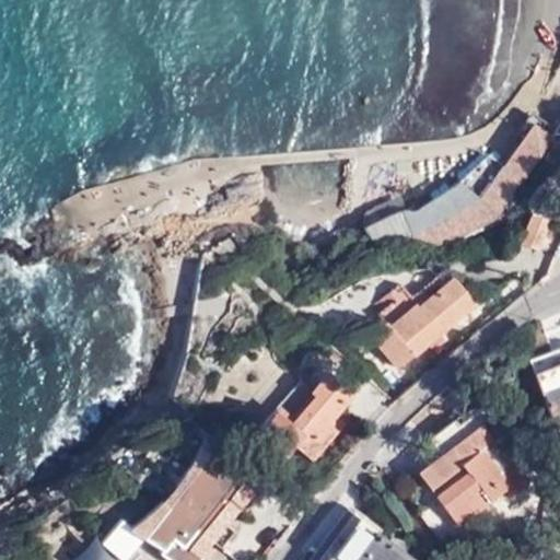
[(525,130),(501,168),(517,182),(527,171),(525,167),(541,142),(525,130)]
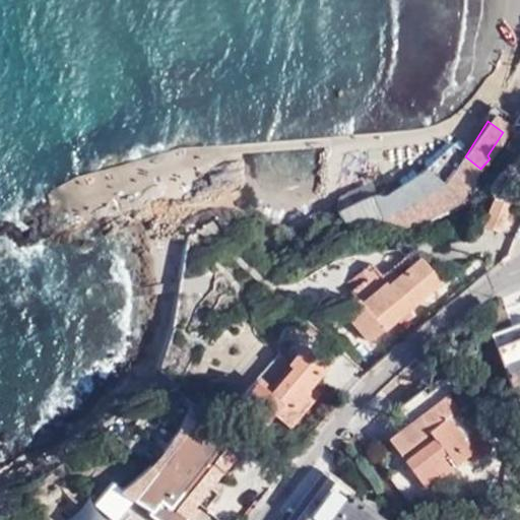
[(391,235),(449,204),(480,169),(457,150),(438,174),(388,197),(392,203),(375,211),(391,235)]
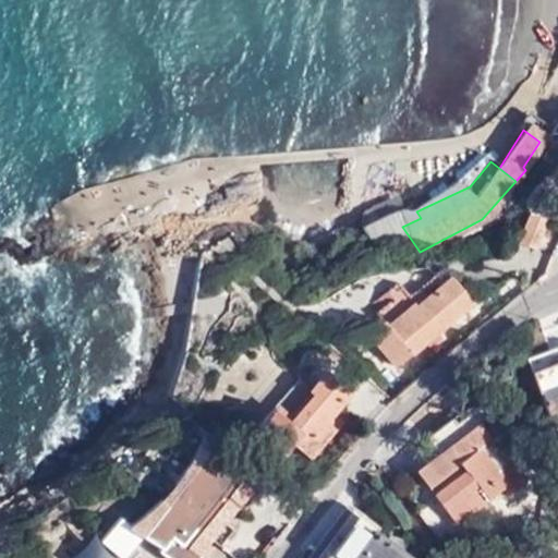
[(536,250),(547,219),(526,210),(514,241),(536,250)]
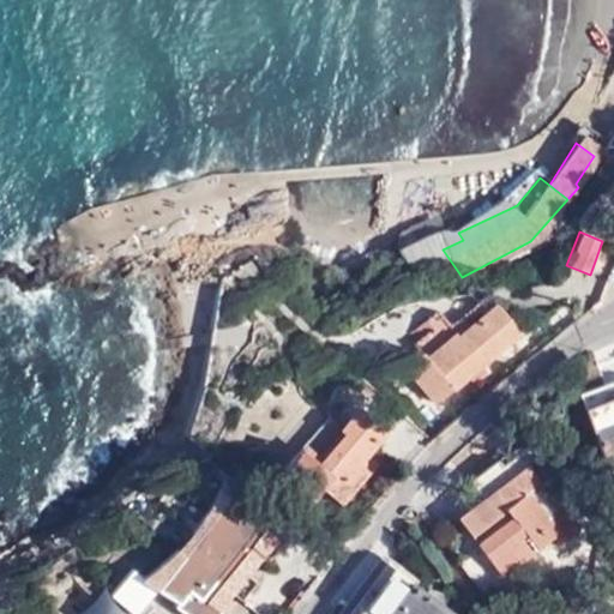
[(425,353),(422,350),(407,366),(438,402),(521,331),(498,306),(459,338),(463,342),(435,366),(425,353)]
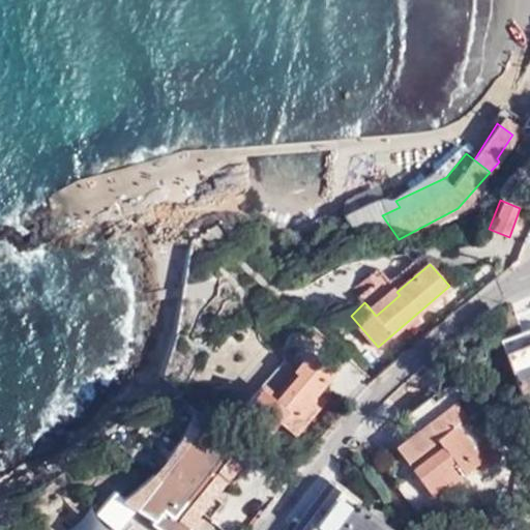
[(400,295),(396,292),(391,285),(366,304),(376,316),(400,295)]
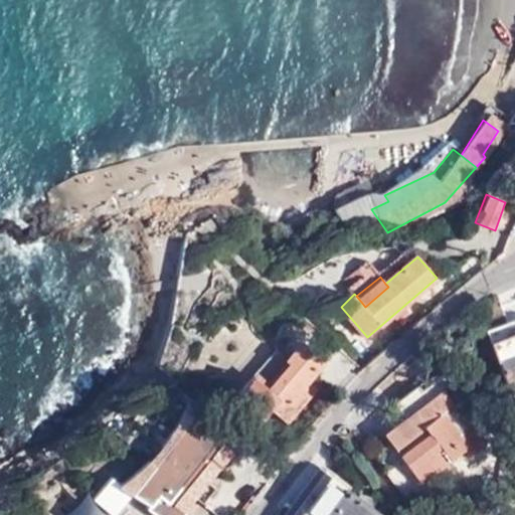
[(493,342),(514,334),(514,321),(489,331),(493,342)]
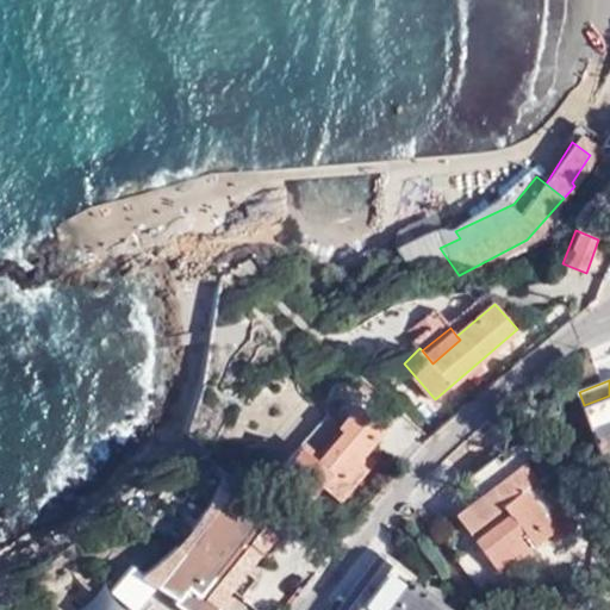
[(605,465),(609,464),(609,396),(584,405),(605,465)]
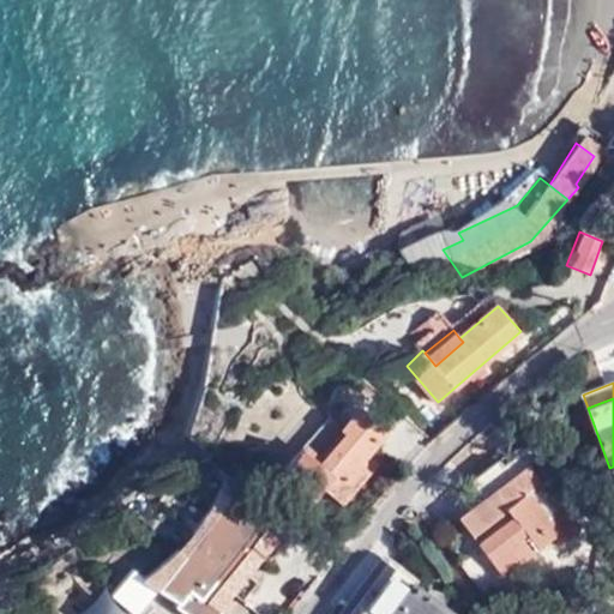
[(361,479),(354,474),(368,456),(366,455),(386,429),(360,407),(341,429),(329,421),(283,474),(313,500),(324,487),(342,501),(361,479)]
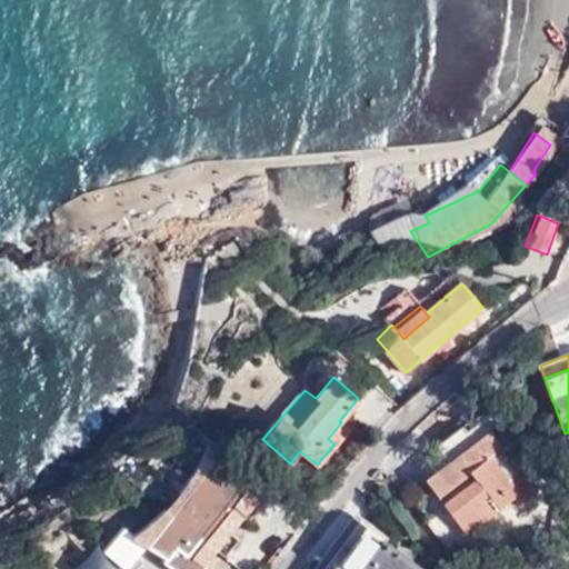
[(380,390),(355,409),(368,427),(393,407),(380,390)]
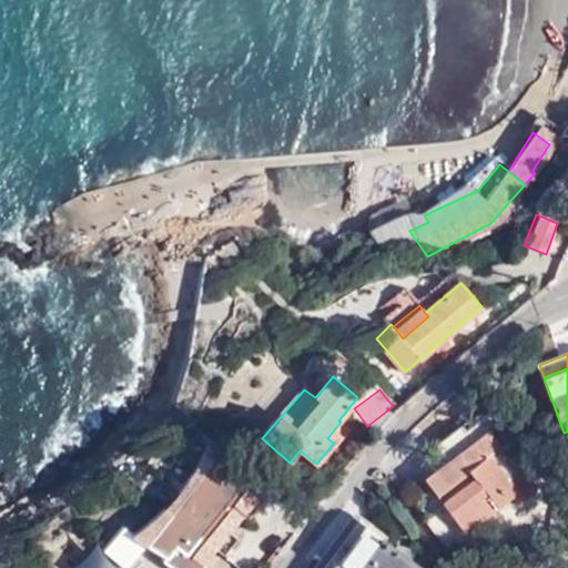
[(327,438),(334,443),(346,427),(341,422),(327,438)]
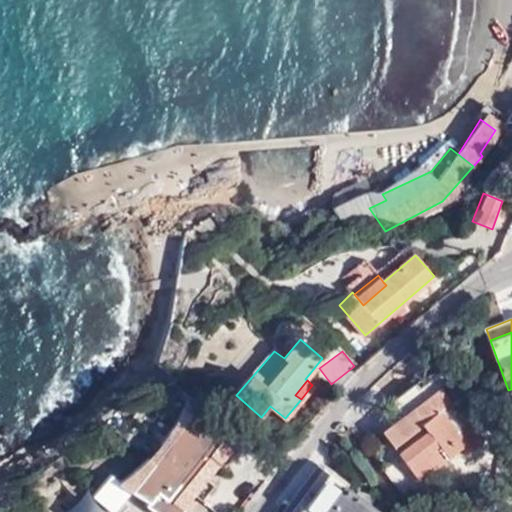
[(439,391),(404,417),(414,431),(420,439),(399,454),(419,481),(466,446),(440,411),(449,404),(439,391)]
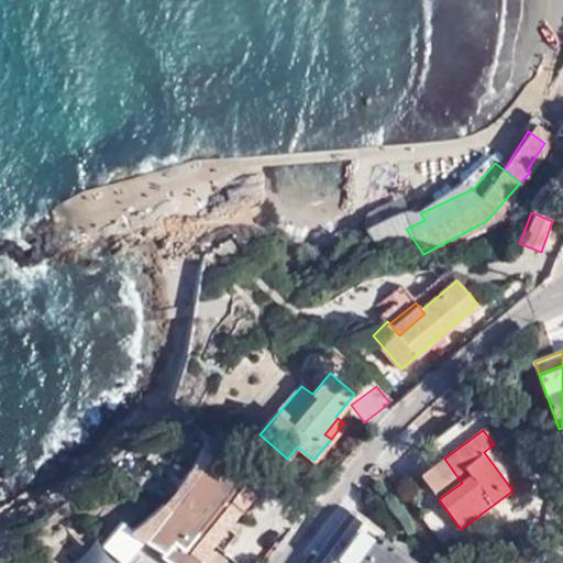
[(227,457),(217,468),(239,488),(249,477),(227,457)]
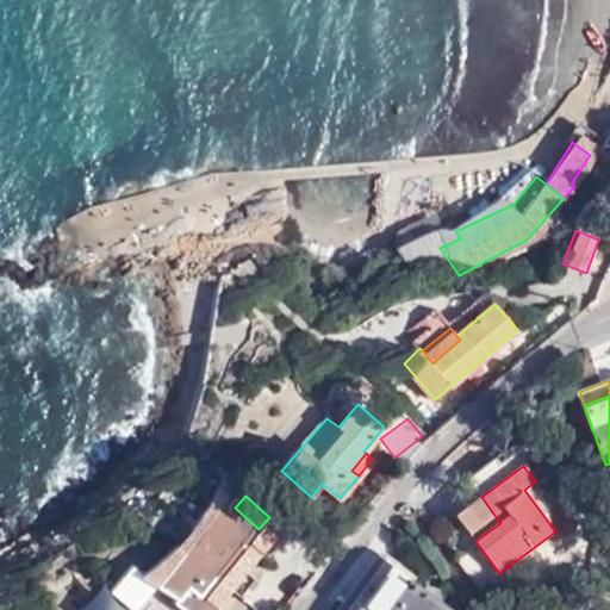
[(206,596),(261,530),(259,529),(235,508),(225,499),(151,584),(173,596),(172,597),(188,609),(213,609),(217,605),(206,596)]
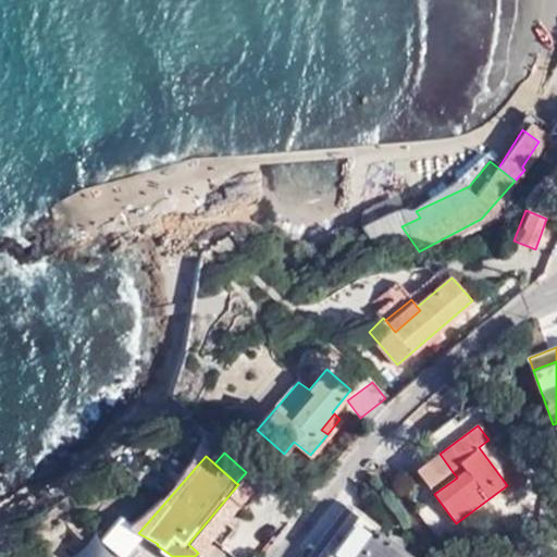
[(188,544),(198,553),(248,493),(238,484),(188,544)]
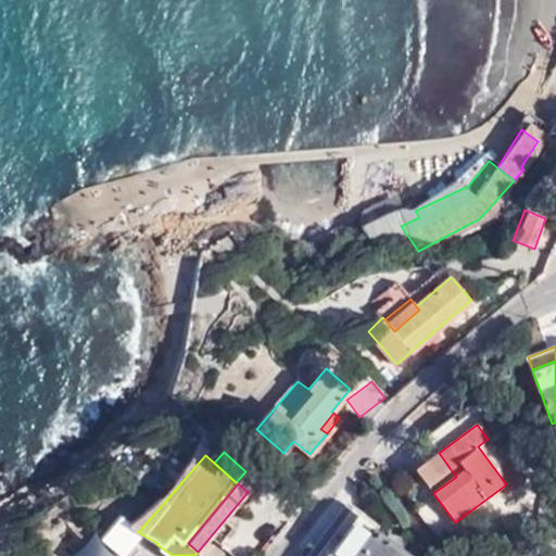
[(411,555),(350,510),(315,555),(411,555)]
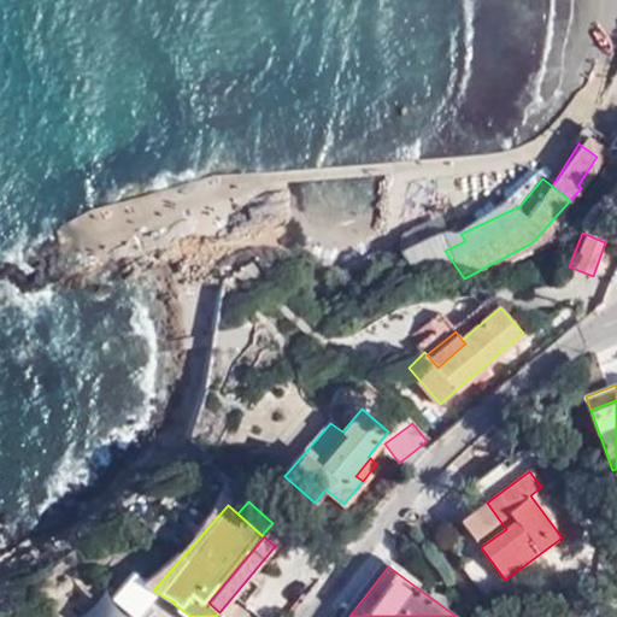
[(105,597),(128,616),(134,616),(154,594),(127,570),(105,597)]
